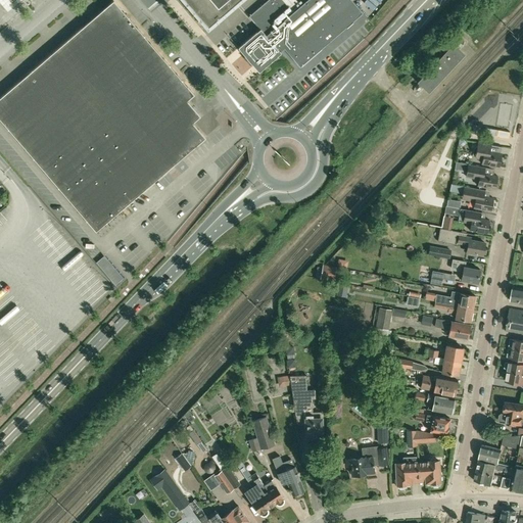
[(194,94),(120,8),(113,0),(0,97),(0,119),(96,231),(132,200),(180,158),(205,137),(192,123),(200,115),(186,100),(194,94)]
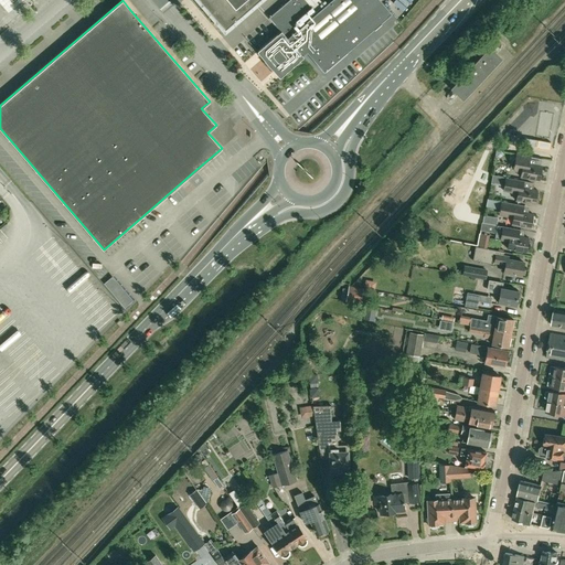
[(238,18),(258,0),(198,0),(224,30),(238,18)]
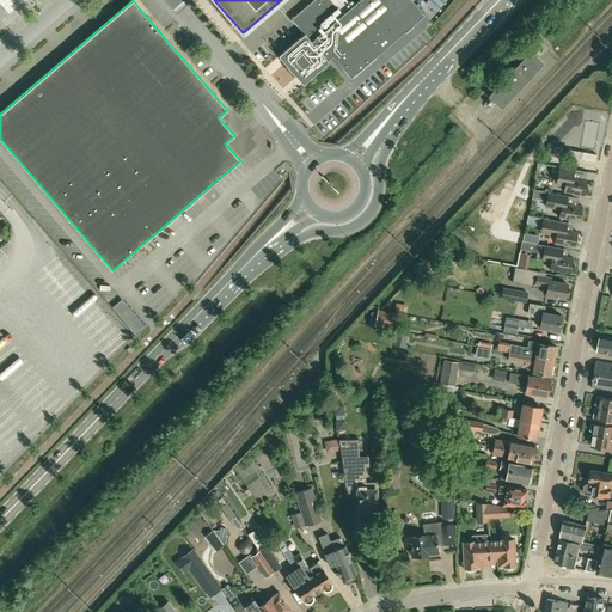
[(423,14),(418,10),(410,0),(312,0),(292,19),(304,34),(279,56),(303,84),(329,61),(326,59),(331,55),(350,78),(423,14)]
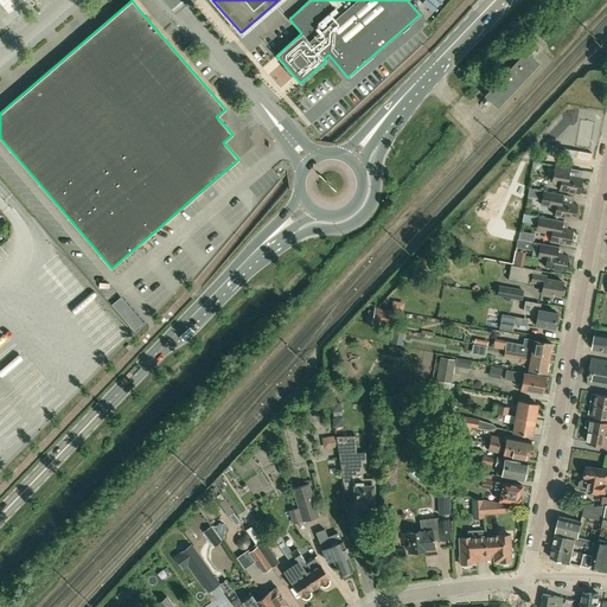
[(484,95),(498,107),(540,63),(528,52),(525,51),(484,95)]
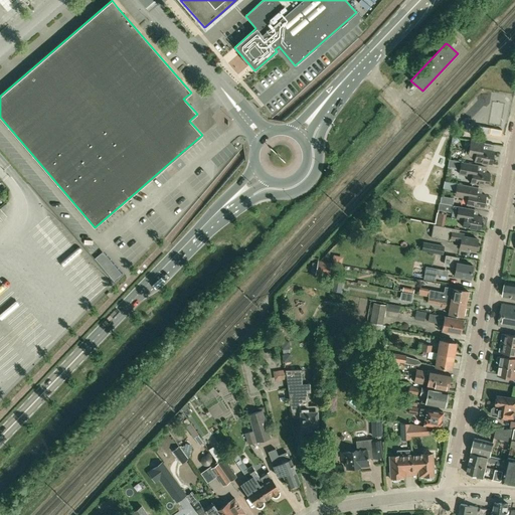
[(487,122),(492,121),(491,107),(482,108),(482,116),(477,116),(478,126),(488,125),(487,122)]
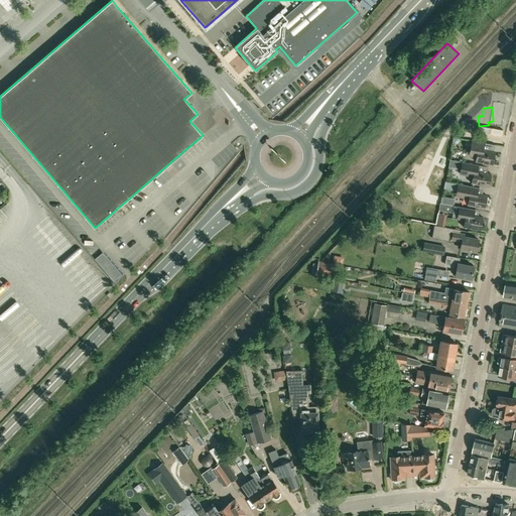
[(492,164),(495,151),(483,149),(484,142),(472,140),(469,156),(476,157),(476,161),(492,164)]
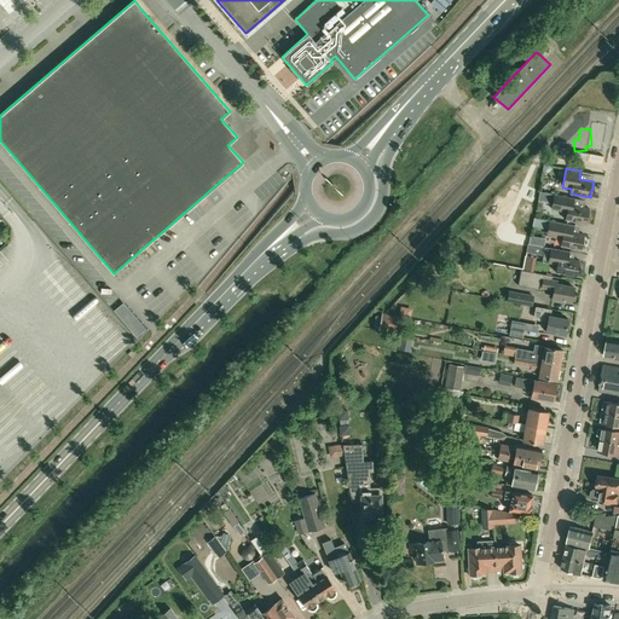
[(585,224),(589,208),(572,204),(573,197),(554,194),(551,208),(567,212),(566,219),(585,224)]
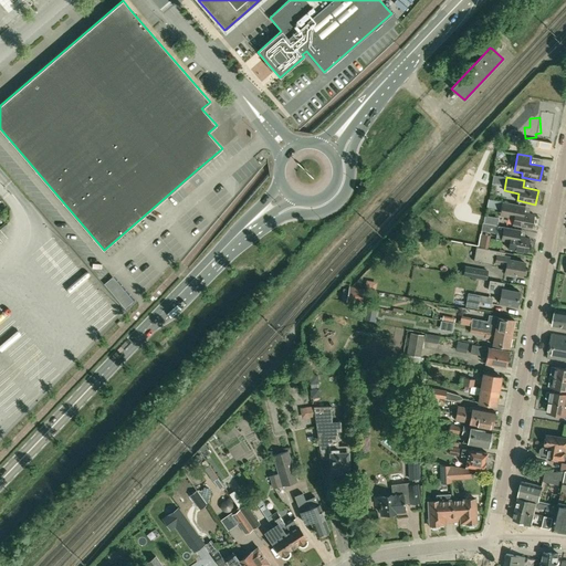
[(486,207),(501,210),(502,201),(489,199),(486,207)]
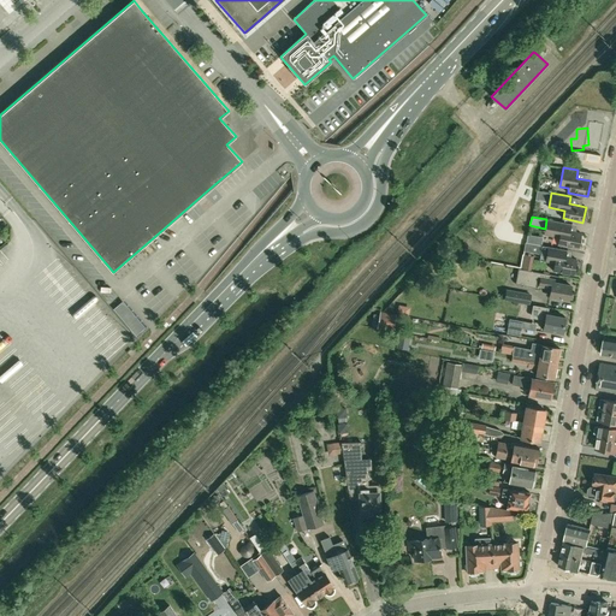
[(579,248),(581,232),(564,230),(566,223),(548,219),(546,219),(545,229),(544,234),(560,237),(558,244),(579,248)]
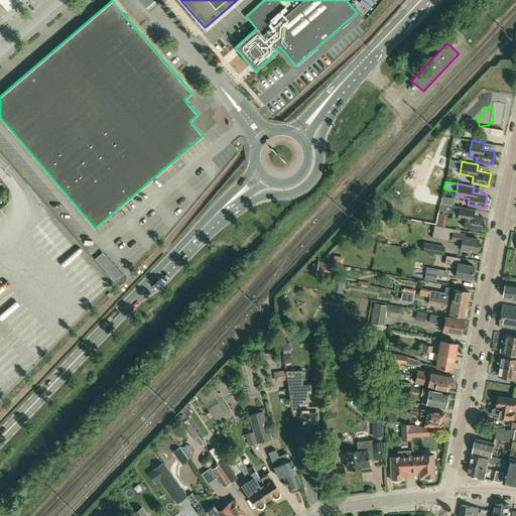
[(475,209),(470,208),(443,204),(442,210),(454,212),(453,217),(454,219),(458,219),(465,221),(464,227),(481,230),(483,217),(474,215),(475,209)]
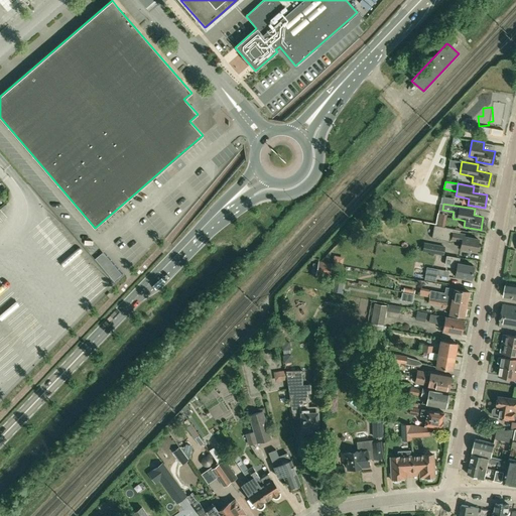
[(435,220),(437,212),(430,210),(428,218),(435,220)]
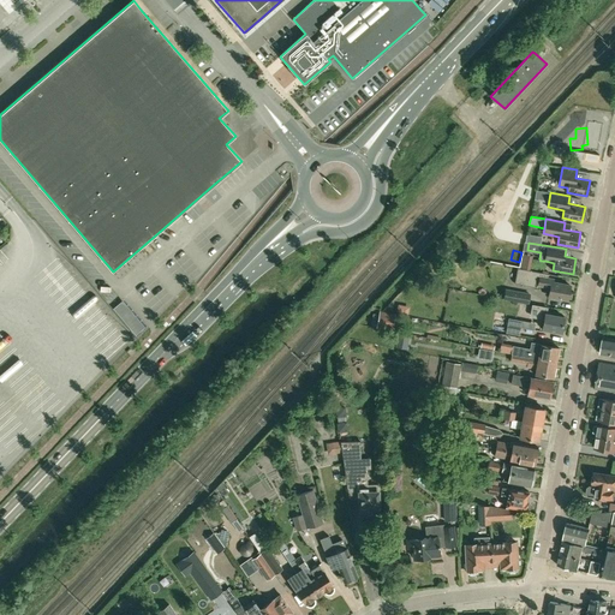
[(568,299),(571,285),(553,281),(554,279),(548,278),(549,273),(518,268),(515,284),(538,287),(539,285),(550,287),(549,296),(568,299)]
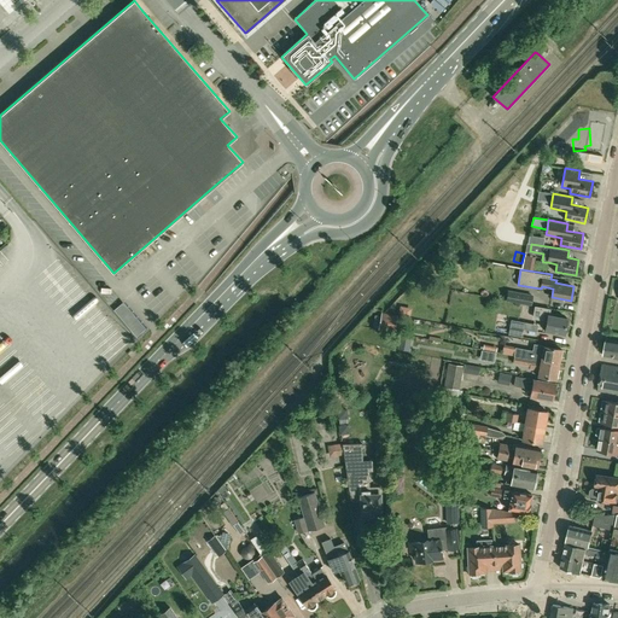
[(508,291),(507,301),(530,304),(532,295),(508,291)]
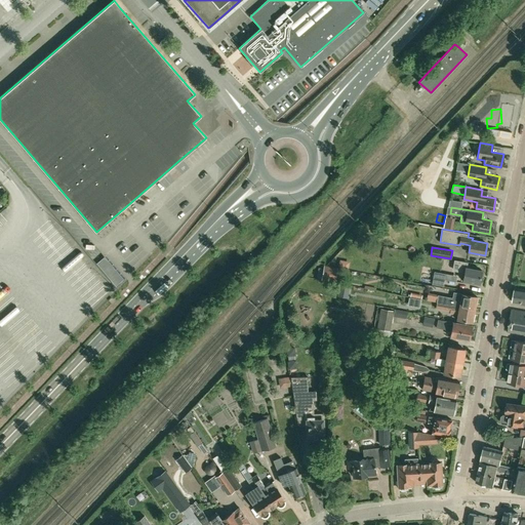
[(480,283),(482,271),(474,269),(474,268),(467,267),(468,263),(455,260),(454,269),(455,271),(465,272),(463,280),(480,283)]
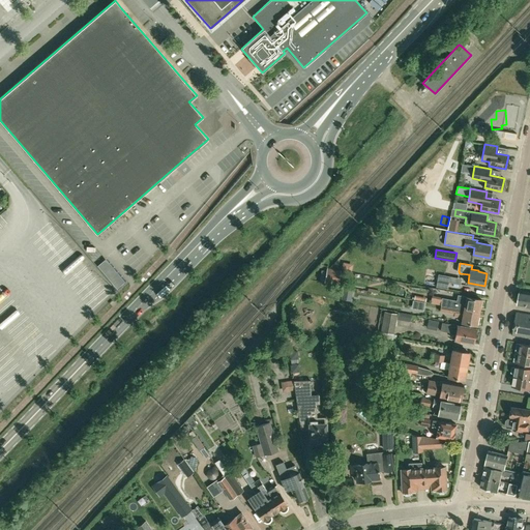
[(447,288),(450,276),(439,274),(437,286),(447,288)]
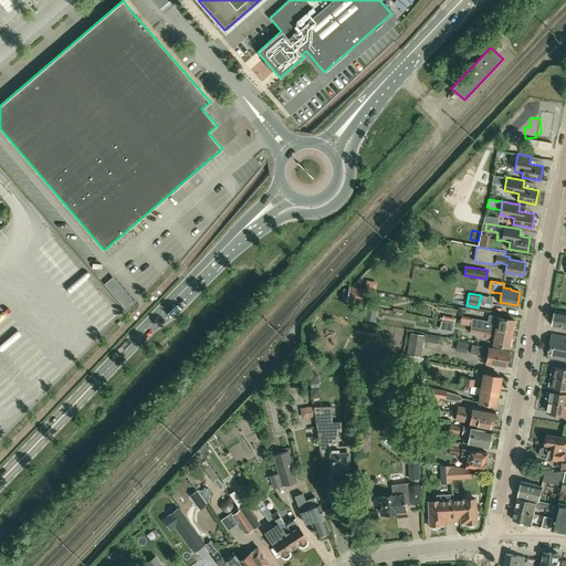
[(565,312),(556,311),(553,326),(565,327),(565,312)]
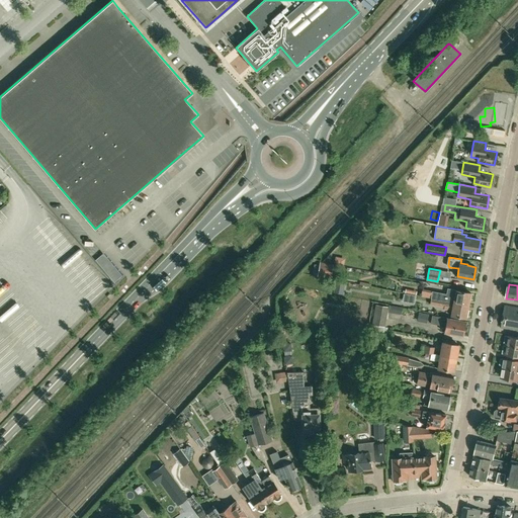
[(468,306),(470,292),(456,289),(455,290),(448,288),(447,294),(433,291),(431,298),(468,306)]
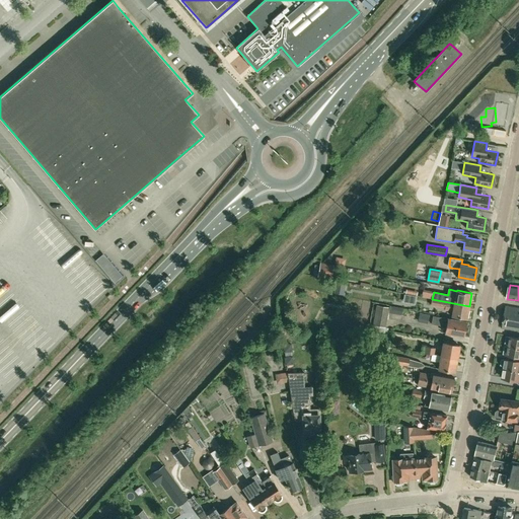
[(467,318),(469,306),(432,299),(431,305),(446,307),(445,309),(453,311),(452,316),(467,318)]
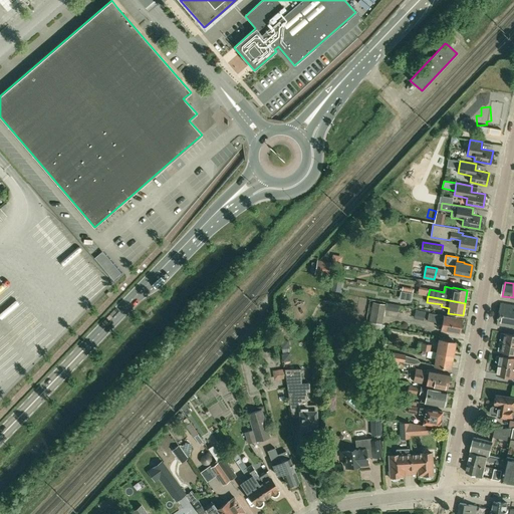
[(382,324),(386,304),(372,302),(369,322),(382,324)]
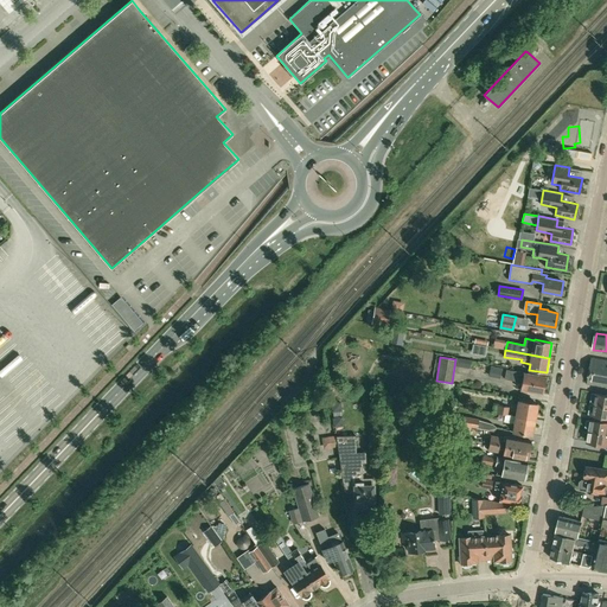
[(606,360),(592,358),(589,371),(606,374),(606,360)]
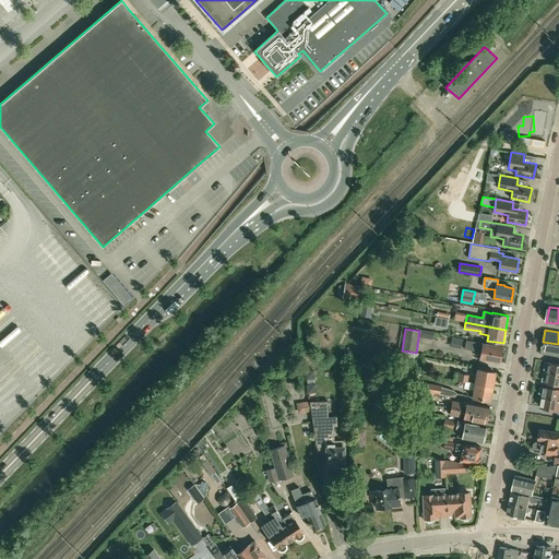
[(499,363),(502,346),(472,341),(470,349),(480,352),(479,358),(499,363)]
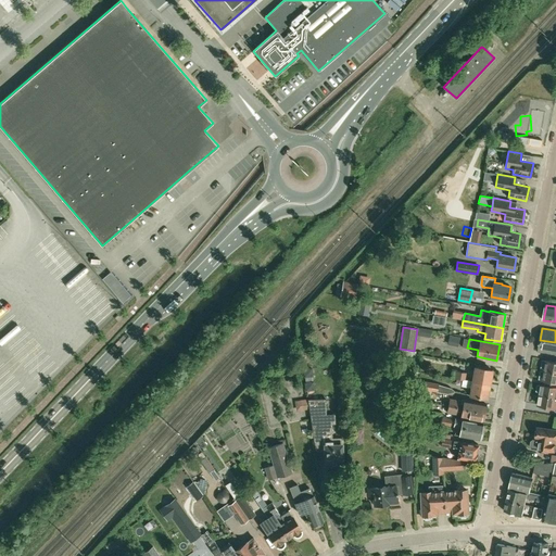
[(555,342),(540,340),(539,352),(555,354),(555,342)]
